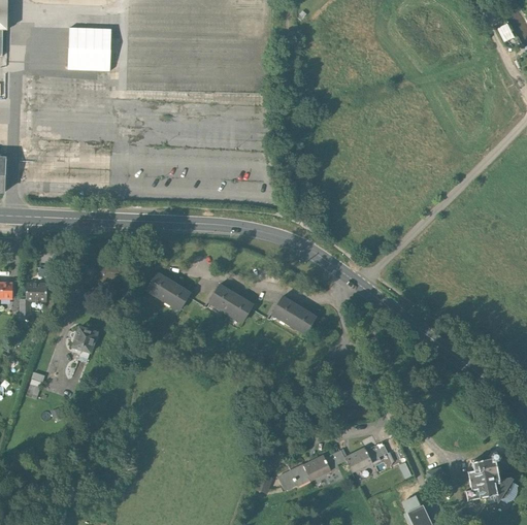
[(156,270),(143,291),(177,310),(189,290),(156,270)]
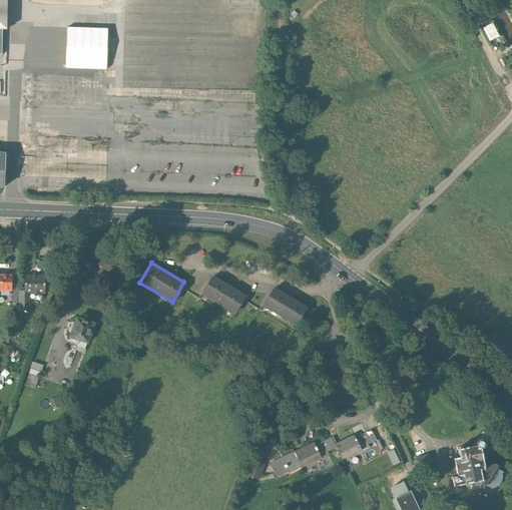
[(0,290),(12,291),(13,275),(0,274),(0,290)]
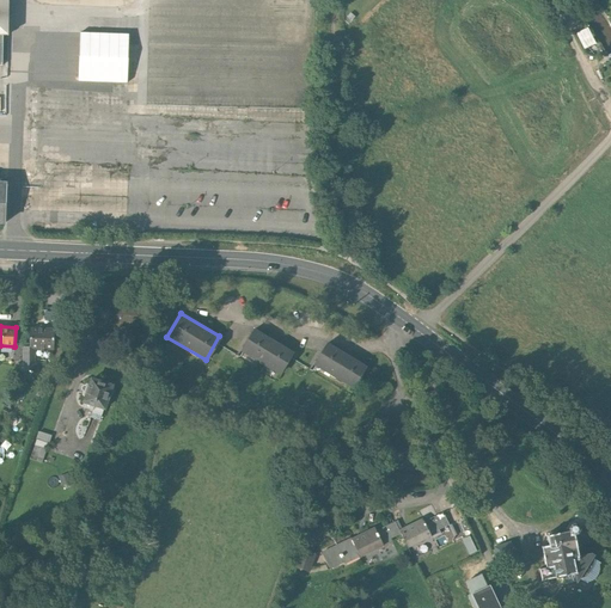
[(254,326),(240,349),(280,373),(293,350),(254,326)]
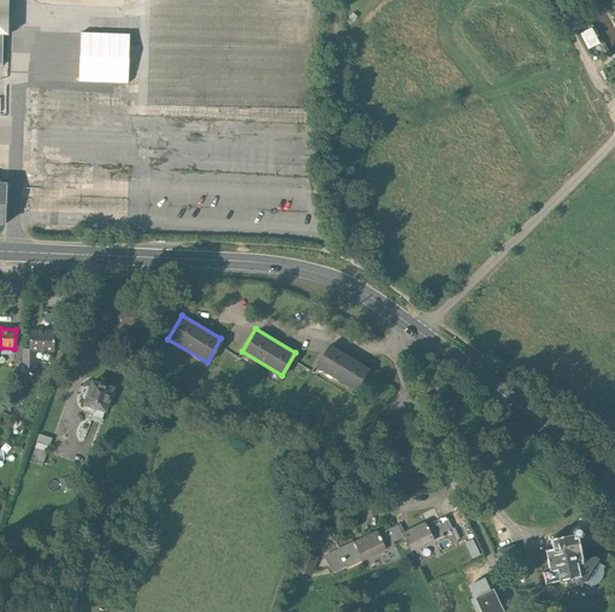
[(58,352),(59,333),(39,332),(37,350),(30,350),(30,364),(42,366),(42,351),(58,352)]
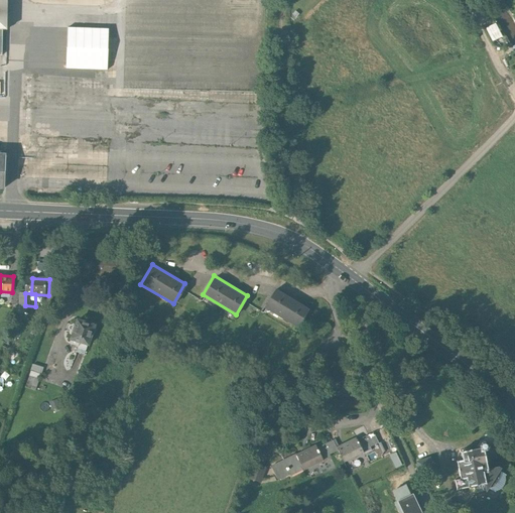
[(275,287),(264,307),(296,326),(307,306),(275,287)]
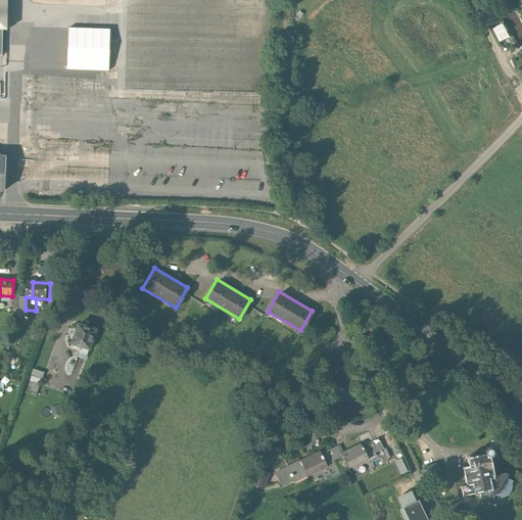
[(91,350),(98,329),(78,324),(70,348),(80,351),(81,347),(91,350)]
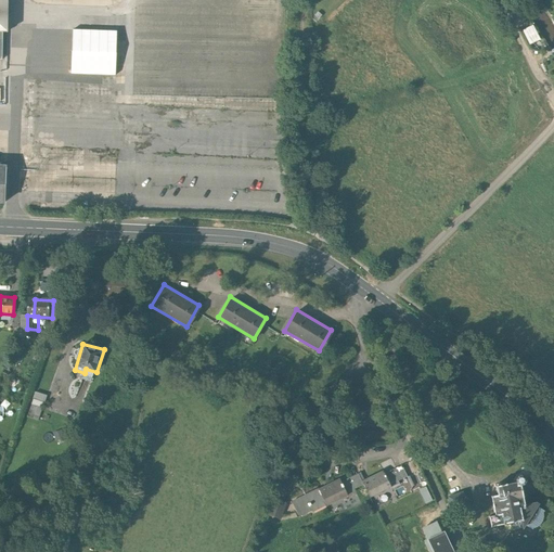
[(403,463),(386,472),(393,486),(401,482),(399,478),(408,474),(403,463)]
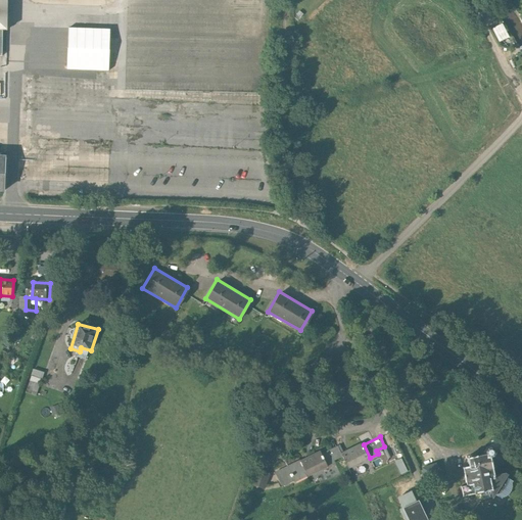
[(362,442),(342,452),(345,458),(349,467),(370,458),(364,444),(362,442)]
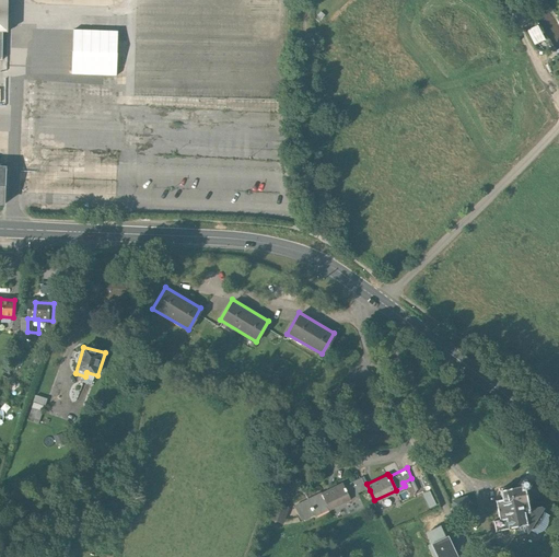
[(362,476),(346,484),(353,498),(370,490),(367,484),(362,476)]
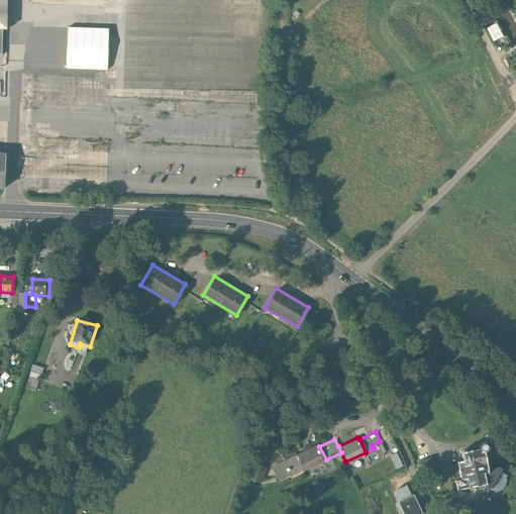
[(459,487),(487,482),(488,489),(496,483),(501,476),(503,467),(500,466),(489,468),(486,450),(489,450),(491,446),(490,442),(486,440),(482,441),(480,444),(480,447),(463,450),(466,459),(460,460),(463,479),(458,480),(459,487)]
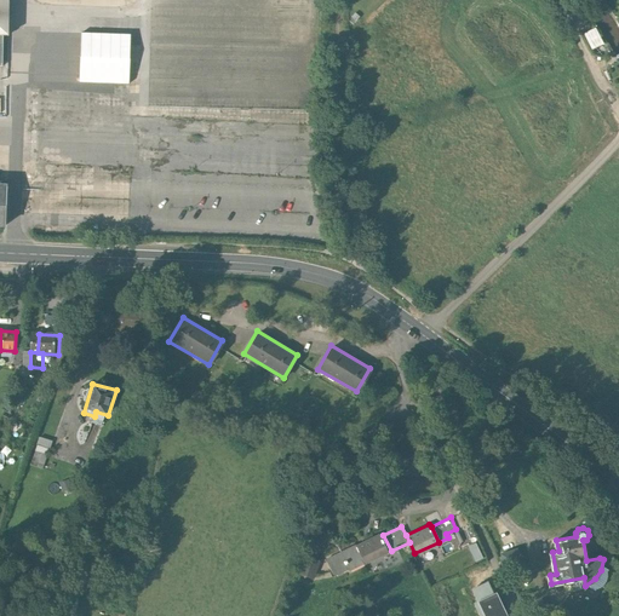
[(366,563),(391,551),(383,535),(382,533),(356,545),(366,563)]
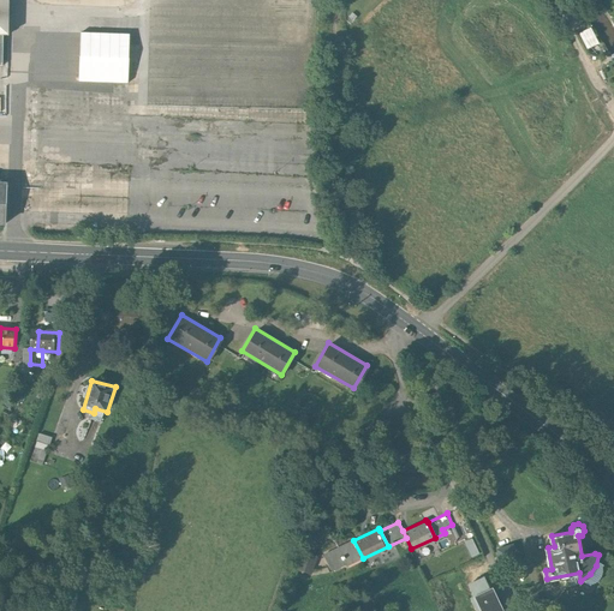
[(334,571),(363,558),(353,540),(325,553),(334,571)]
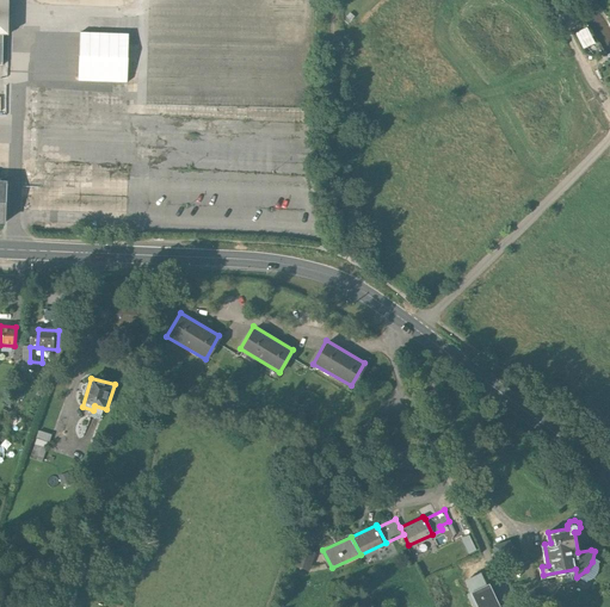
[(309,569),(315,552),(302,547),(295,563),(309,569)]
